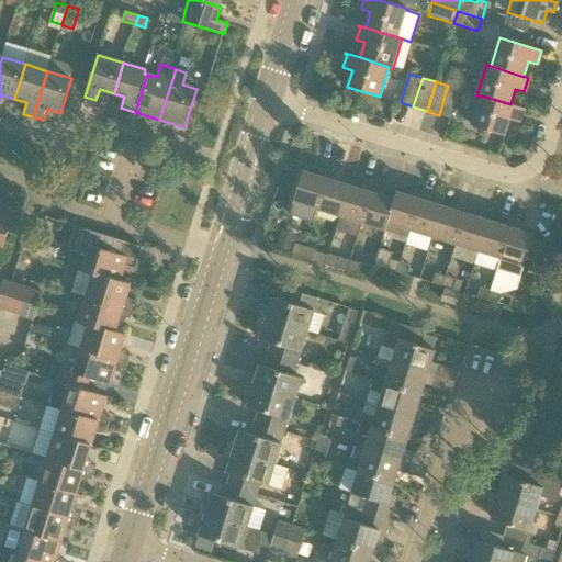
[(445,94),(439,115),(451,119),(460,90),(448,86),(445,94)]
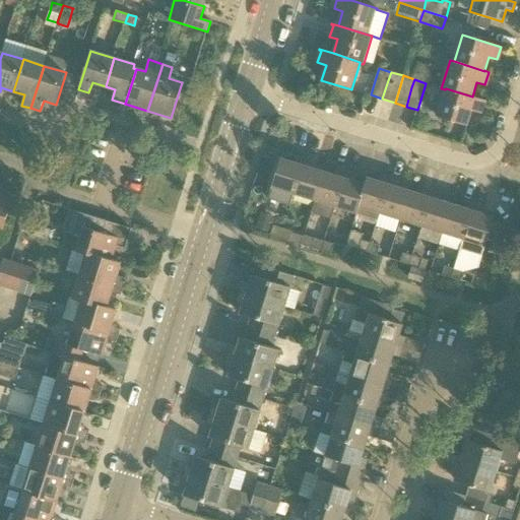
[(484,100),(472,96),(446,88),(445,89),(437,116),(467,125),(472,110),(480,113),(484,100)]
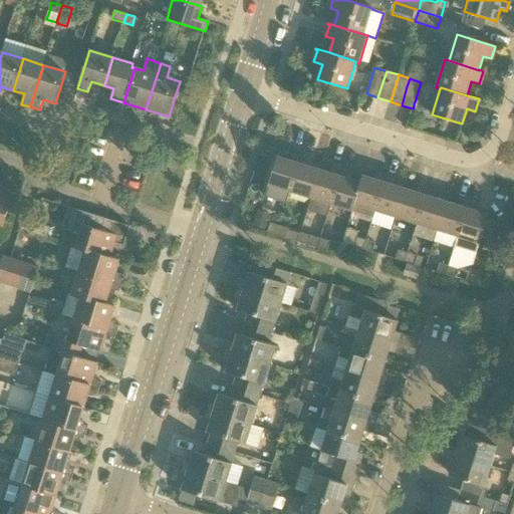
[(290,191),(301,157),(292,154),(290,161),(277,157),(265,196),(287,203),(291,192),(290,191)]
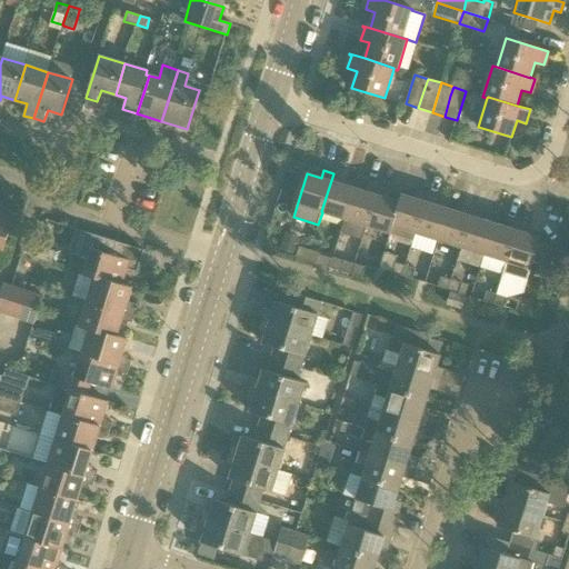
[(345,219),(355,188),(341,183),(343,177),(333,173),(321,211),(322,212),(345,219)]
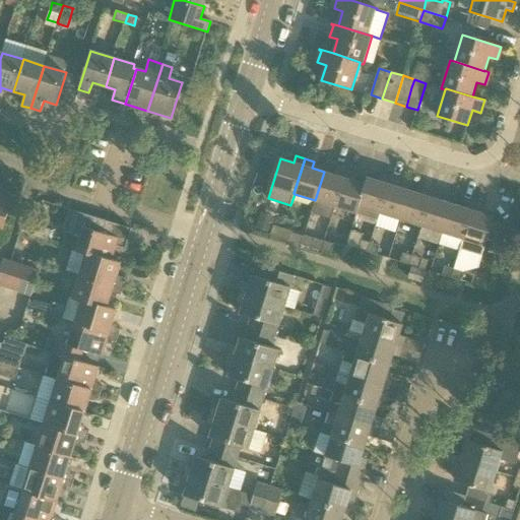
[(336,206),(346,172),(337,169),(335,176),(324,172),(315,200),(316,200),(312,212),(331,218),(335,206),(336,206)]
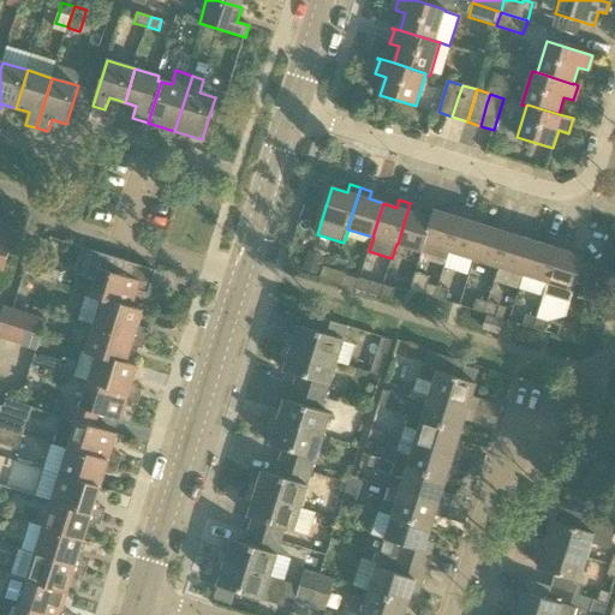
[(423,252),(425,244),(424,244),(435,210),(434,210),(431,219),(418,214),(421,206),(410,203),(398,244),(423,252)]
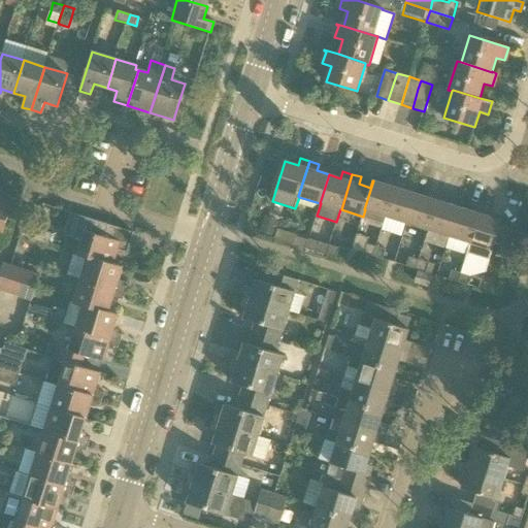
[(365,209),(386,216),(397,180),(388,177),(386,185),(373,180),(364,209),(365,209)]
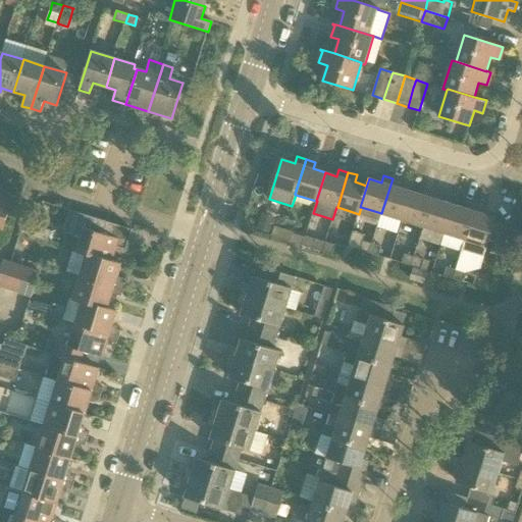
[(403,220),(412,192),(400,188),(402,181),(393,178),(381,213),(403,220)]
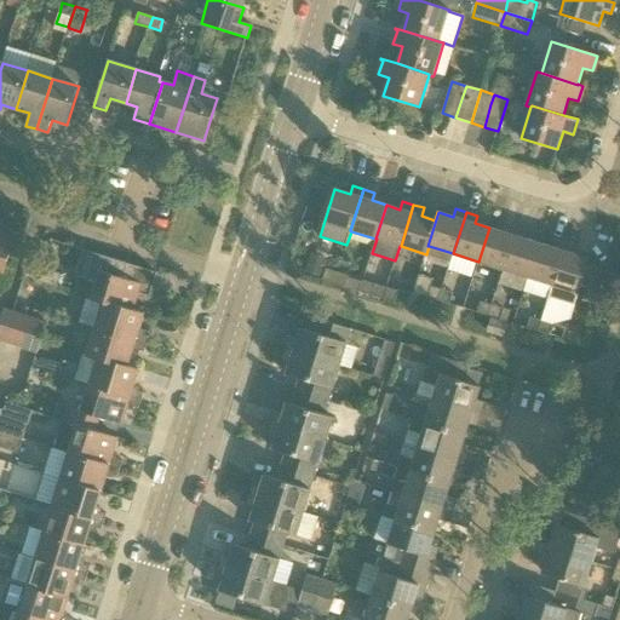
[(0,213),(0,270),(5,273),(17,231),(1,227),(0,222),(0,217),(1,214),(0,213)]
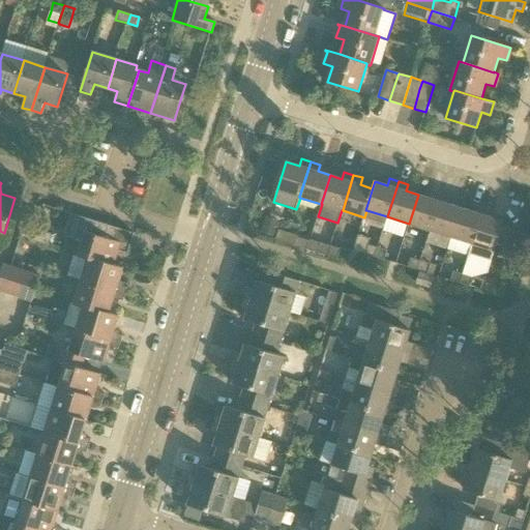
[(431,230),(441,195),(432,192),(430,199),(418,195),(409,224),(431,230)]
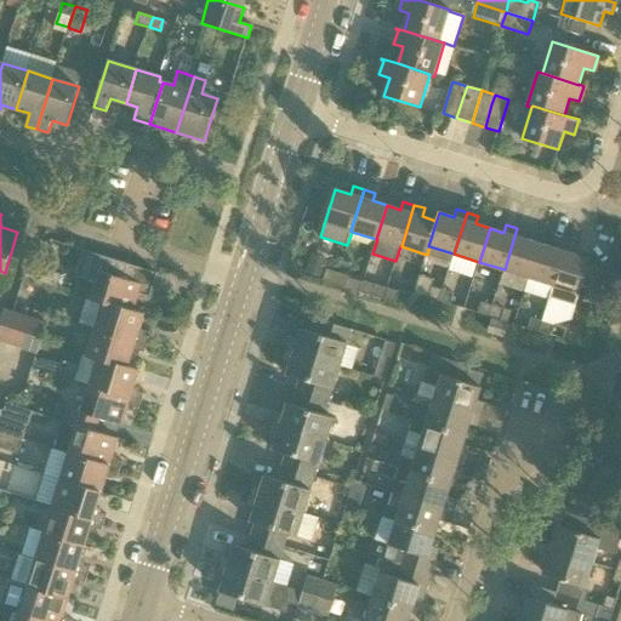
[(529,277),(540,244),(525,239),(528,231),(517,228),(505,269),(529,277)]
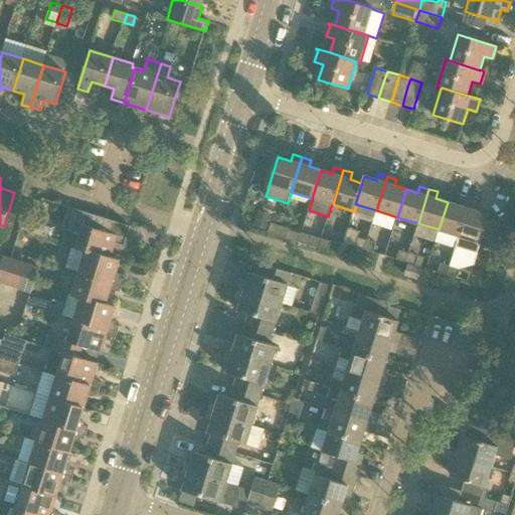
[(460,236),(470,201),(462,199),(460,205),(448,202),(439,229),(460,236)]
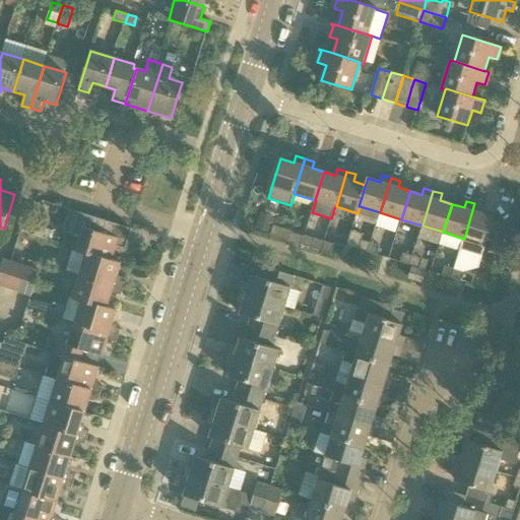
[(493,221),(494,220),(495,217),(481,213),(483,206),(474,203),(464,239),(461,249),(482,256),(488,238),(493,240),(490,249),(503,254),(512,228),(493,221)]
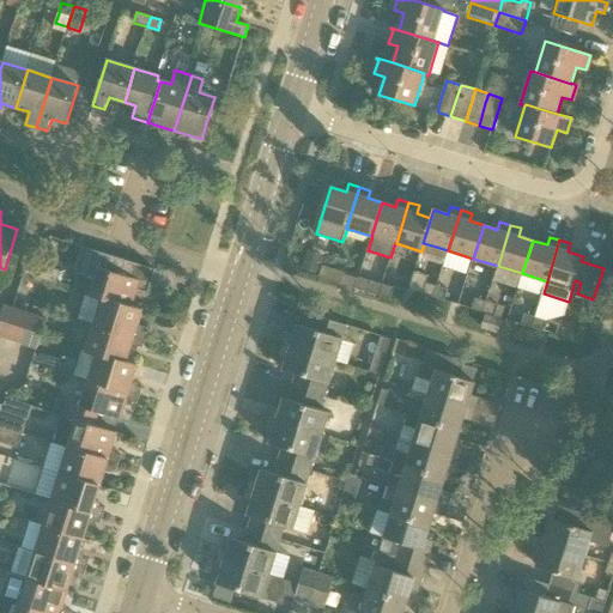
[(132,308),(132,307),(135,292),(143,291),(149,292),(155,269),(92,250),(84,275),(96,279),(90,296),(101,299),(102,298),(132,308)]
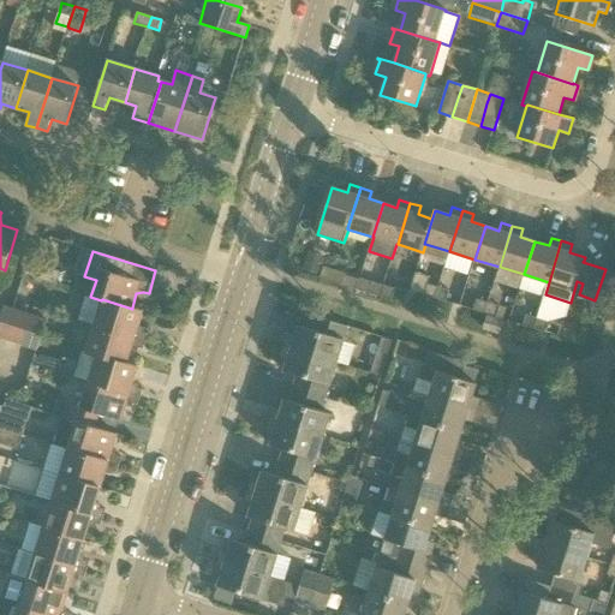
[(308,255),(303,270),(320,275),(324,261),(308,255)]
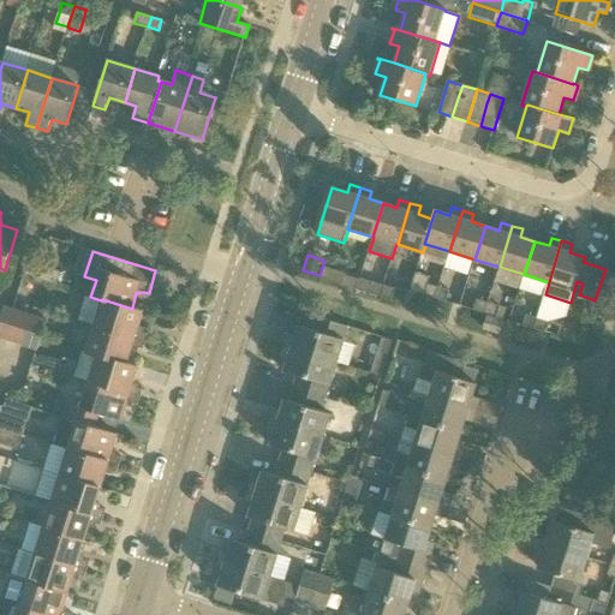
[(54,269),(41,266),(28,262),(24,276),(49,284),(54,269)]
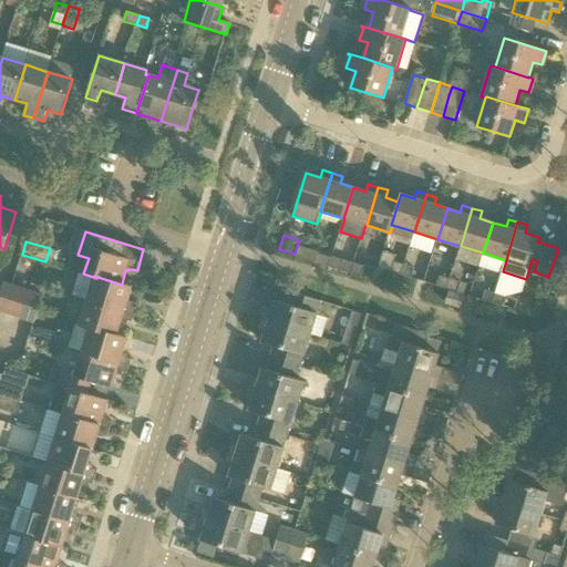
[(306,259),(308,249),(298,246),(295,256),(306,259)]
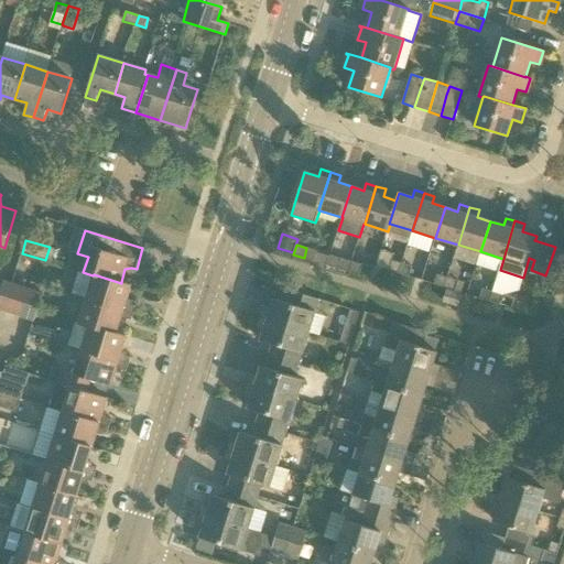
[(304,258),(314,261),(317,251),(306,248),(304,258)]
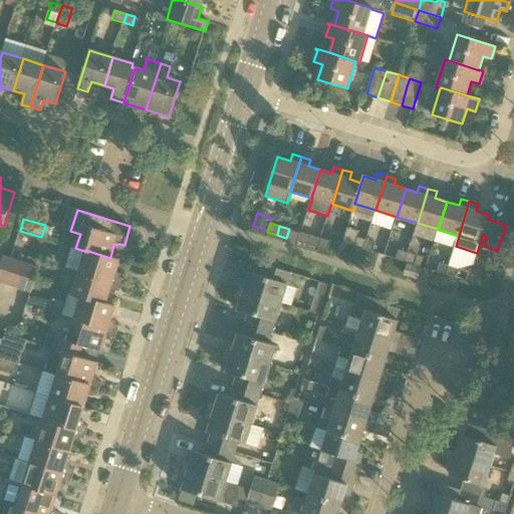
[(366,240),(357,237),(358,231),(347,227),(345,234),(342,243),(363,249),(366,240)]
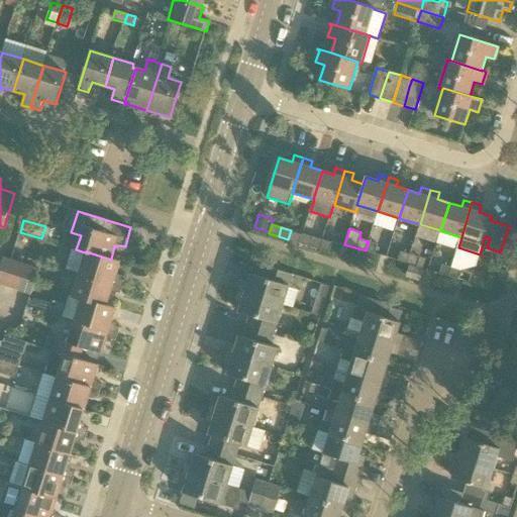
[(320,249),(323,240),(314,237),(311,246),(320,249)]
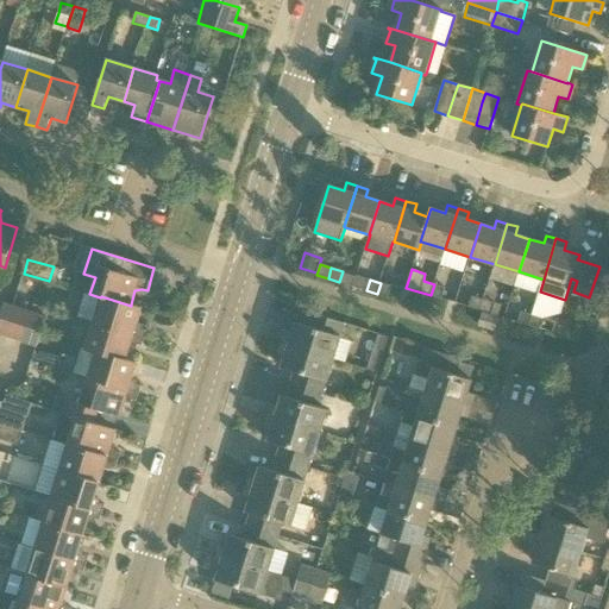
[(388,297),(391,286),(381,283),(377,294),(388,297)]
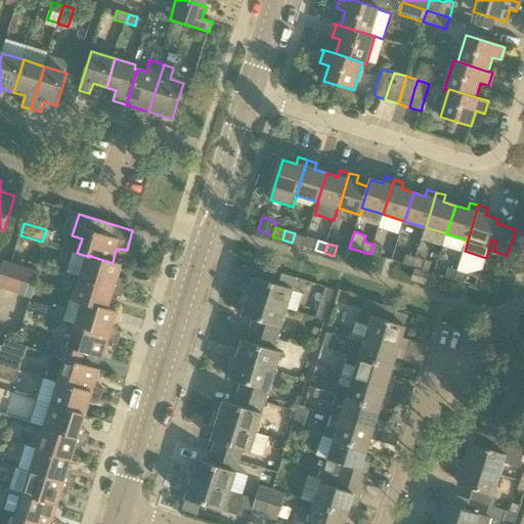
[(370,254),(380,257),(383,248),(374,245),(370,254)]
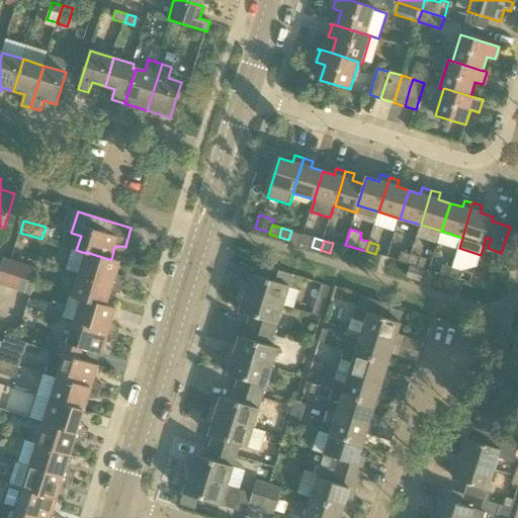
[(86,252),(85,253),(79,273),(122,287),(124,281),(120,279),(116,275),(120,261),(111,259),(111,260),(86,252)]
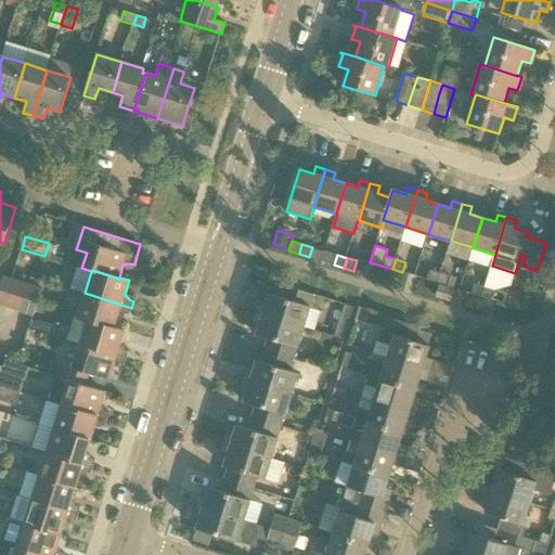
[(437,283),(440,273),(430,270),(427,280),(437,283)]
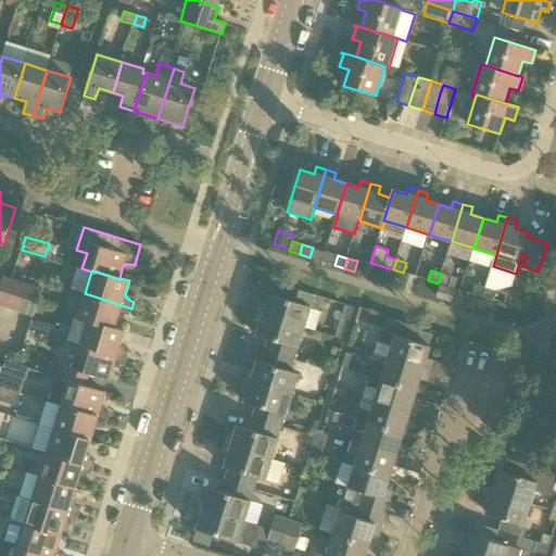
[(438,283),(447,287),(451,277),(441,274),(438,283)]
